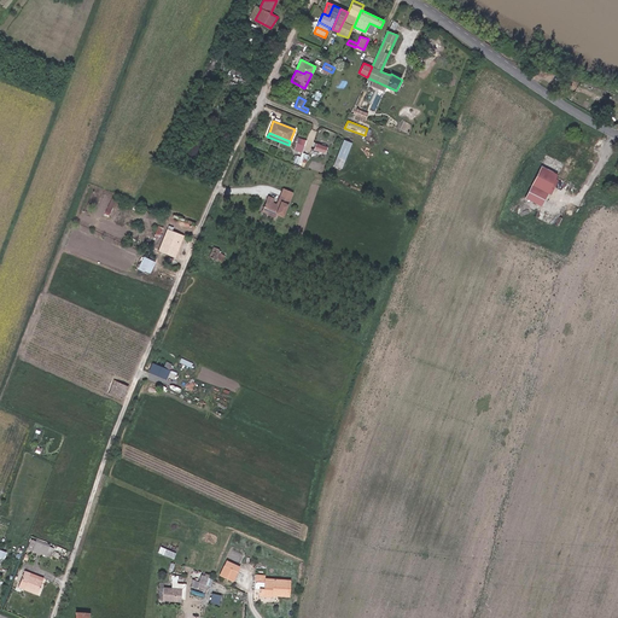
[(532,185),(548,193),(553,196),(560,180),(570,185),(567,187),(577,192),(578,188),(579,188),(605,140),(589,133),(578,153),(571,150),(559,174),(542,165),(532,185)]
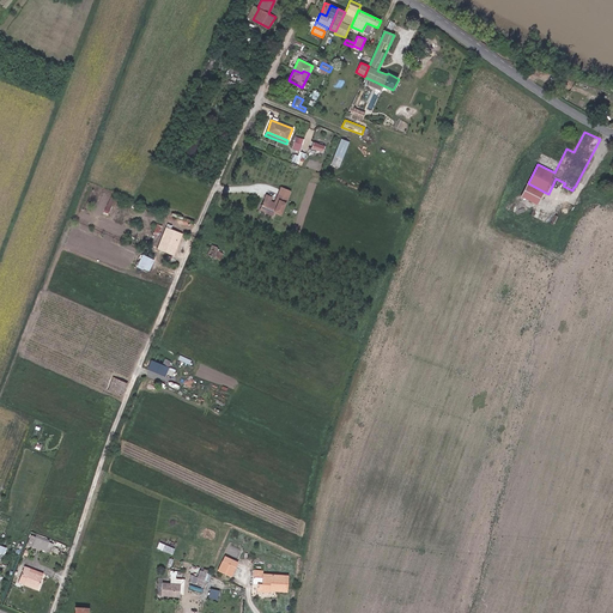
[(303,139),(296,138),(292,149),(299,151),(303,139)]
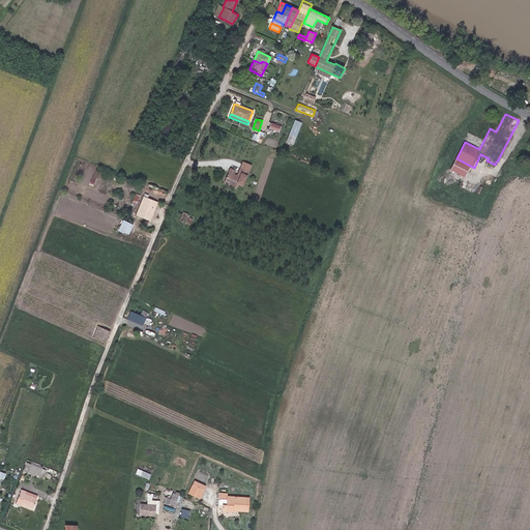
[(295,144),(303,121),(296,119),(288,141),(295,144)]
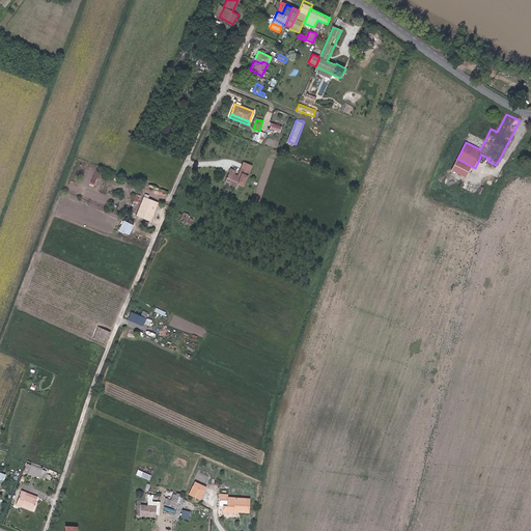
[(281,132),(284,126),(274,121),(272,128),(281,132)]
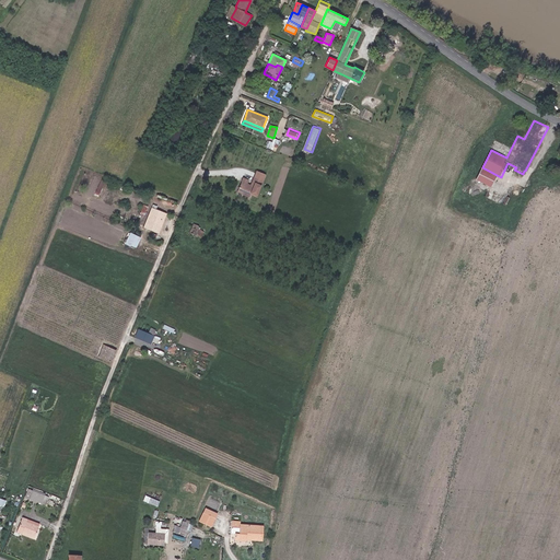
[(270,139),(268,147),(275,150),(277,146),(278,146),(279,142),(270,139)]
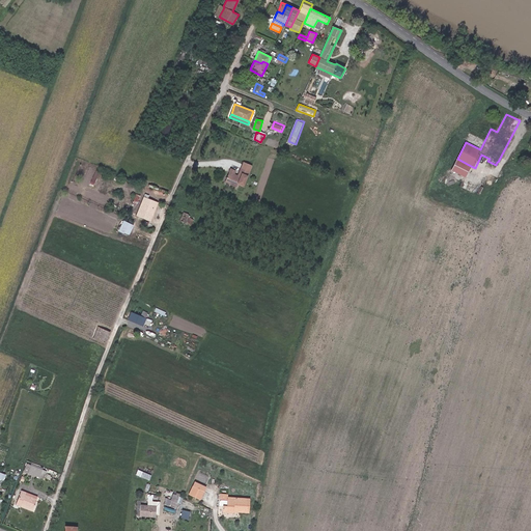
[(467,173),(471,166),(457,159),(453,166),(467,173)]
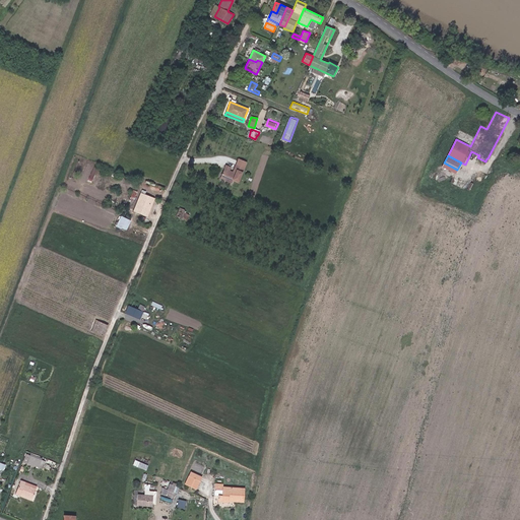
[(238,180),(244,167),(235,164),(234,168),(232,172),(223,168),(219,177),(231,182),(233,178),(238,180)]
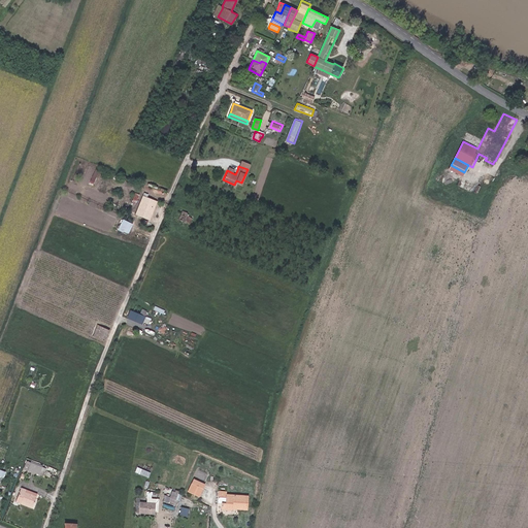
[(146,204),(140,202),(136,213),(150,220),(157,201),(152,199),(149,205),(146,204)]
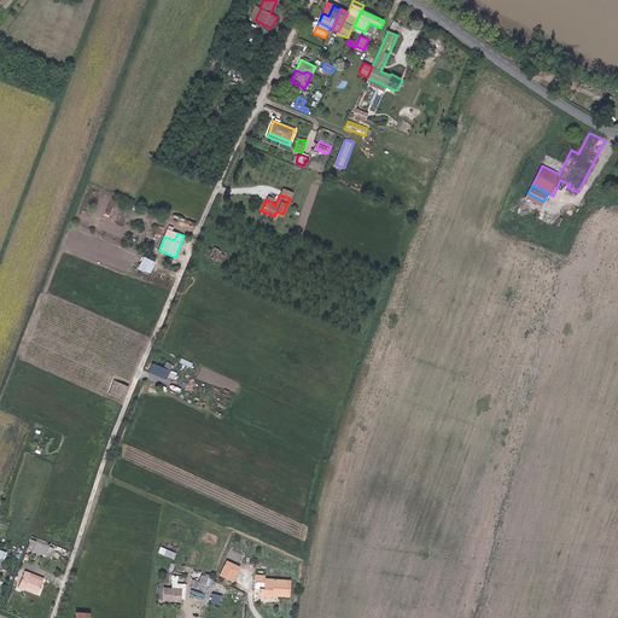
[(209,256),(221,261),(225,255),(217,251),(220,249),(214,246),(209,256)]
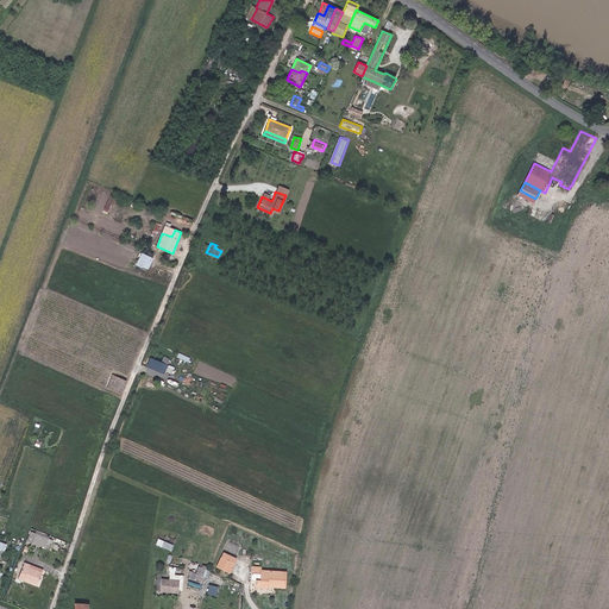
[(163,263),(151,258),(145,270),(157,276),(163,263)]
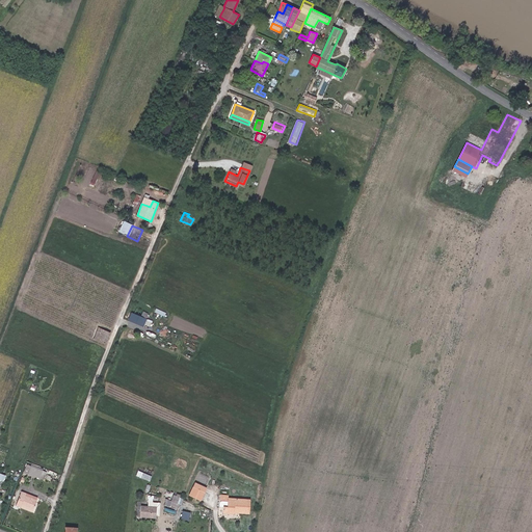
[(142,318),(132,313),(129,320),(139,324),(142,318)]
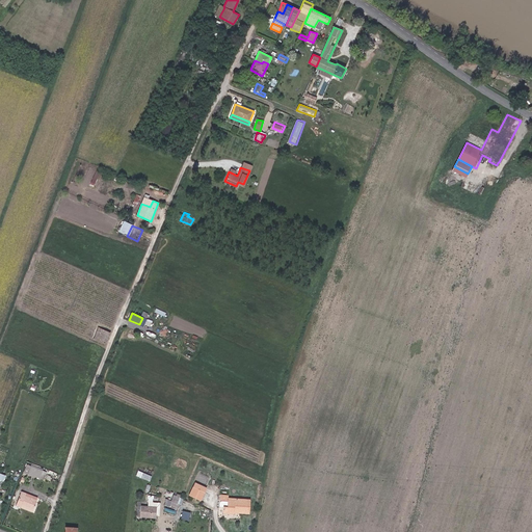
[(111,334),(99,328),(94,339),(106,344),(111,334)]
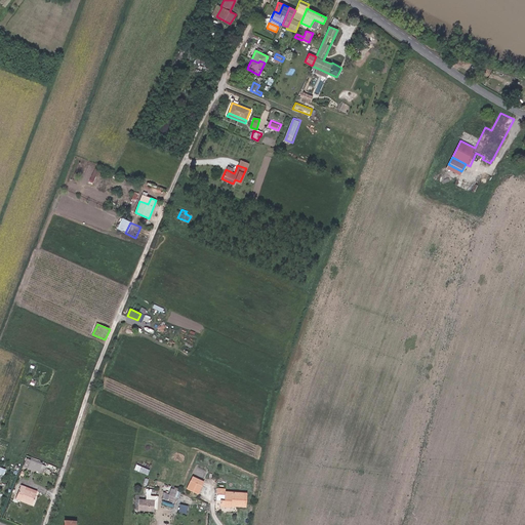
[(42,465),(31,460),(28,468),(39,472),(42,465)]
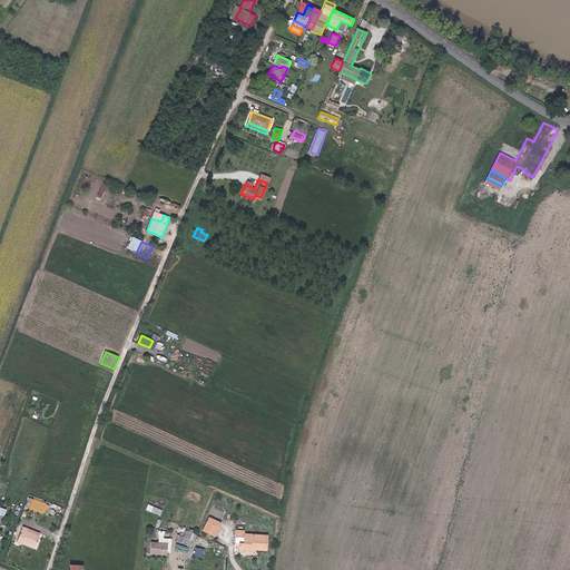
[(161,514),(164,509),(149,503),(147,509),(161,514)]
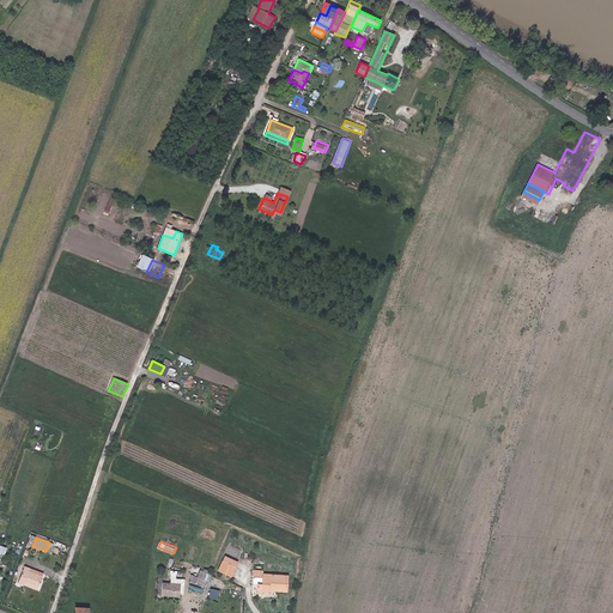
[(236,566),(222,560),(217,571),(231,577),(236,566)]
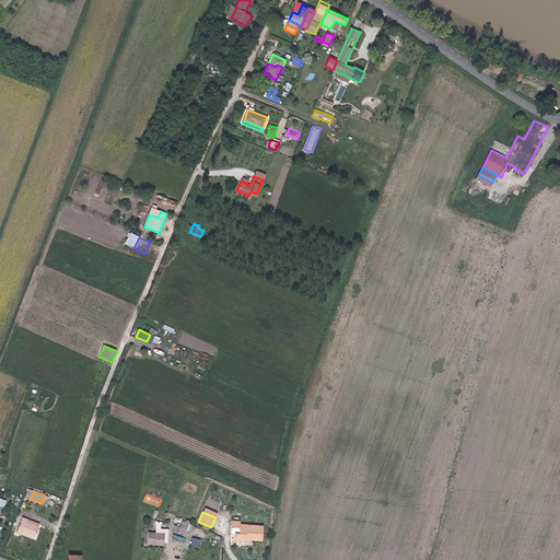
[(23,532),(35,537),(39,525),(26,521),(27,520),(23,517),(16,532),(22,534),(23,532)]
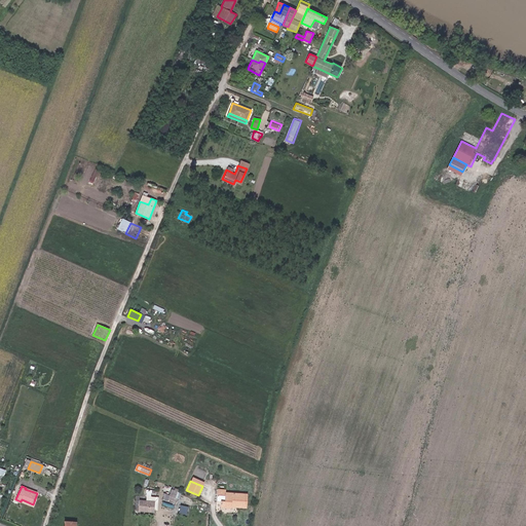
[(224,492),(224,490),(217,489),(217,495),(224,495),(223,501),(219,501),(219,508),(229,509),(230,506),(230,502),(235,502),(235,505),(246,505),(247,493),(224,492)]
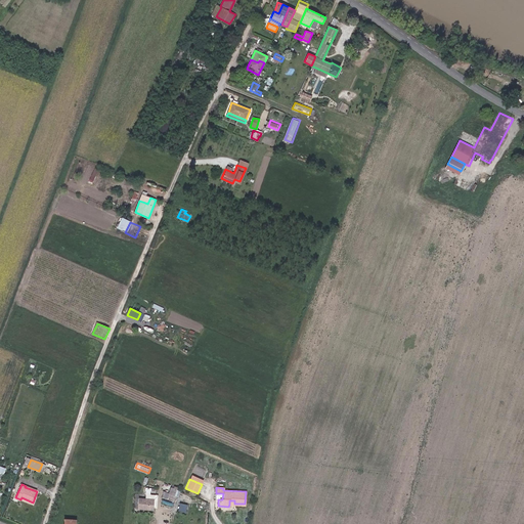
[(155,498),(139,498),(138,509),(154,510),(155,498)]
